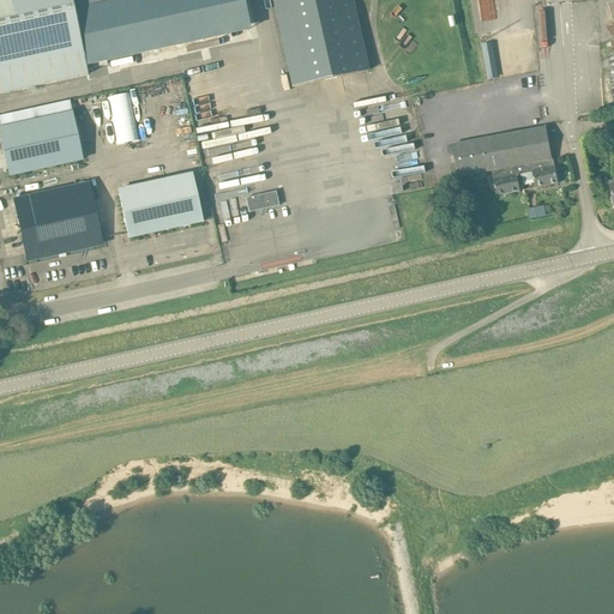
[(245,17),(240,0),(0,0),(0,90),(250,37),(245,17)]
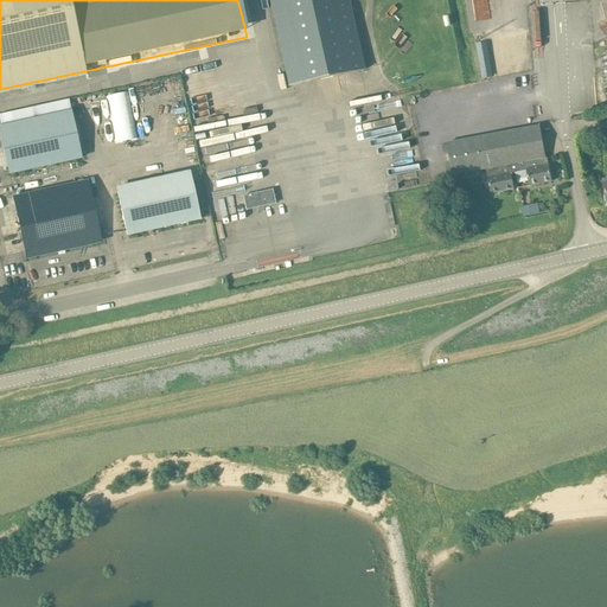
[(268,0),(287,87),(364,70),(349,0),(268,0)]
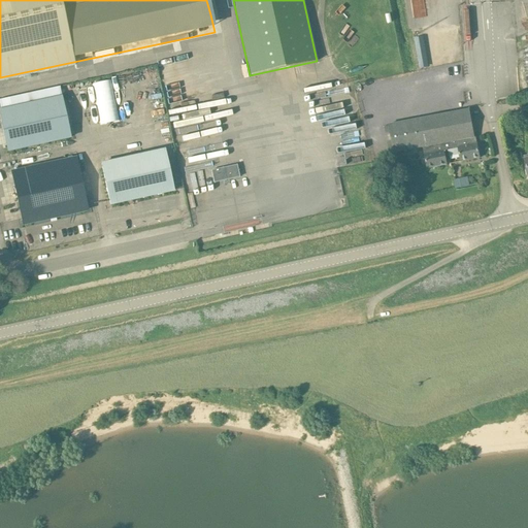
[(425,36),(416,37),(418,67),(427,66),(425,36)]
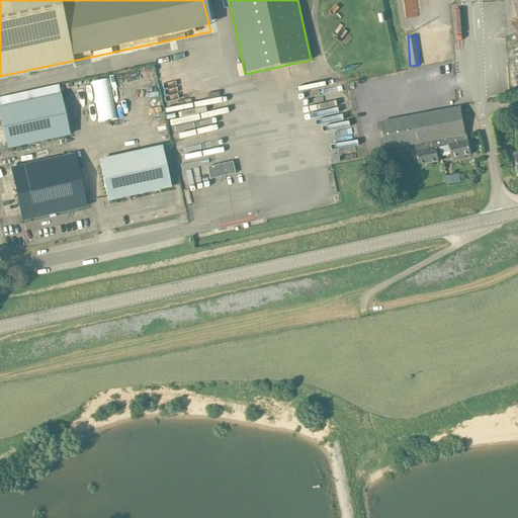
[(92,81),(99,121),(118,118),(111,78),(92,81)]
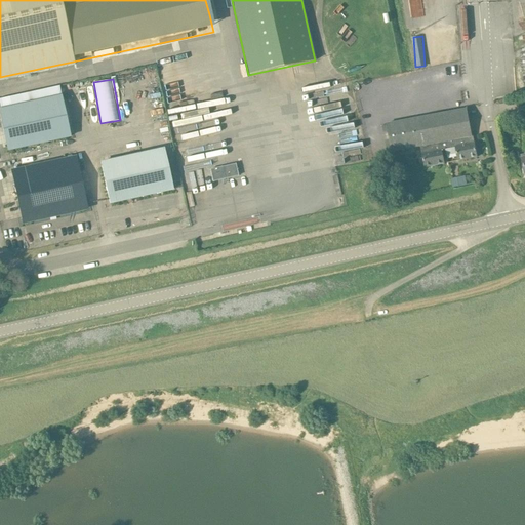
[(35,122),(66,116),(62,95),(30,102),(35,122)]
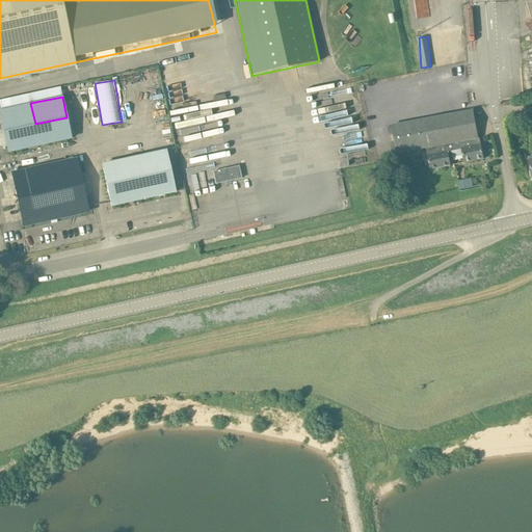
[(40,144),(35,124),(30,103),(0,109),(0,115),(8,152),(40,144)]
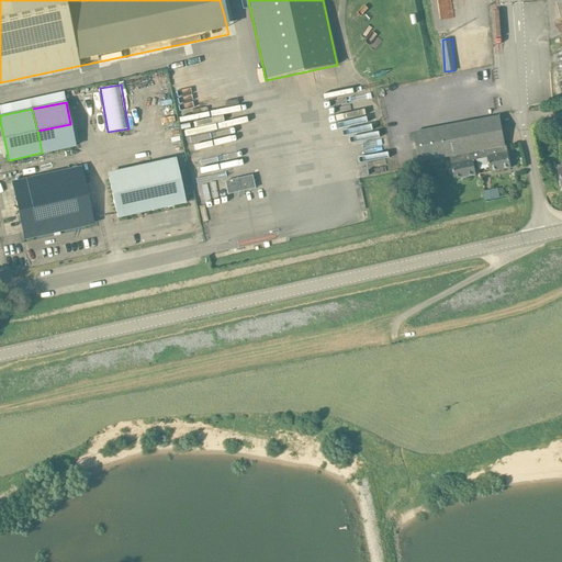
[(483,150),(505,146),(499,116),(414,133),(419,163),(450,157),(475,152),(478,159),(484,158),(483,150)]
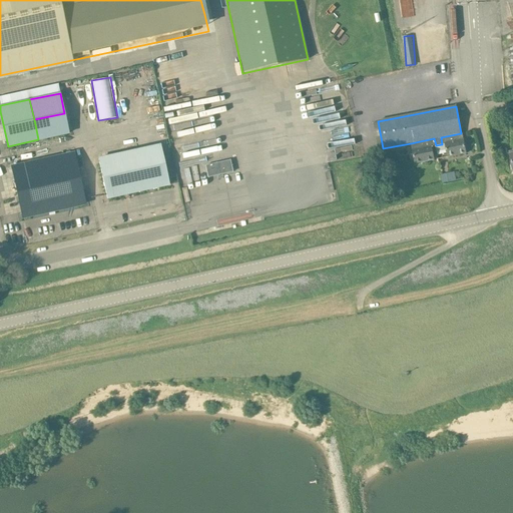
[(34,119),(38,139),(69,132),(64,113),(34,119)]
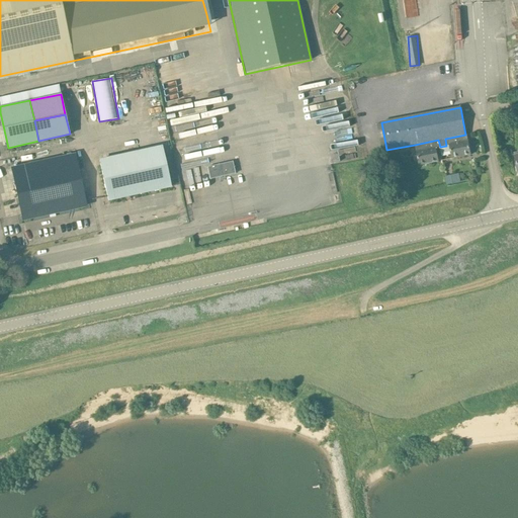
[(445,139),(446,146),(449,145),(452,159),(470,155),(468,142),(466,135),(465,135),(445,139)]
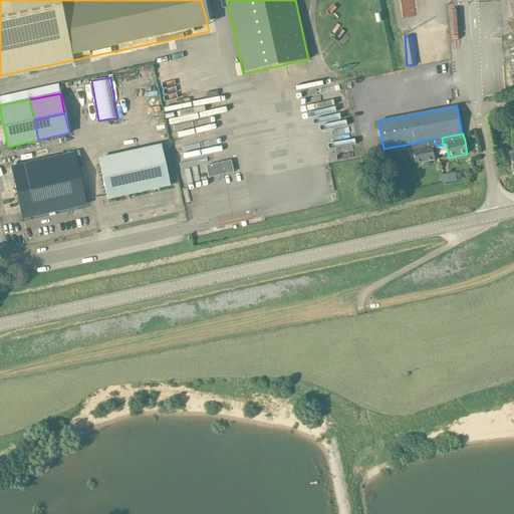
[(432,147),(437,146),(435,139),(412,144),(416,164),(435,161),(432,147)]
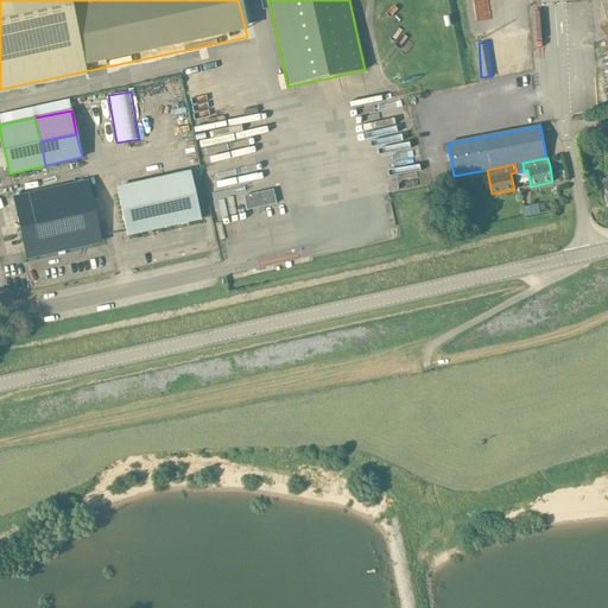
[(158,204),(163,228),(175,225),(178,225),(179,225),(200,220),(194,192),(192,187),(190,178),(189,172),(171,177),(176,200),(158,204)]
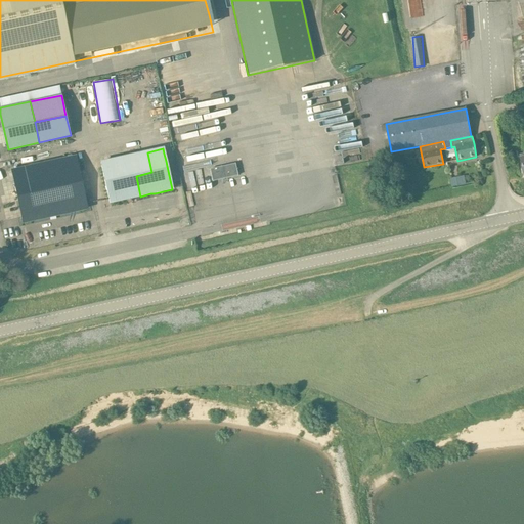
[(512,162),(518,160),(515,151),(509,154),(512,162)]
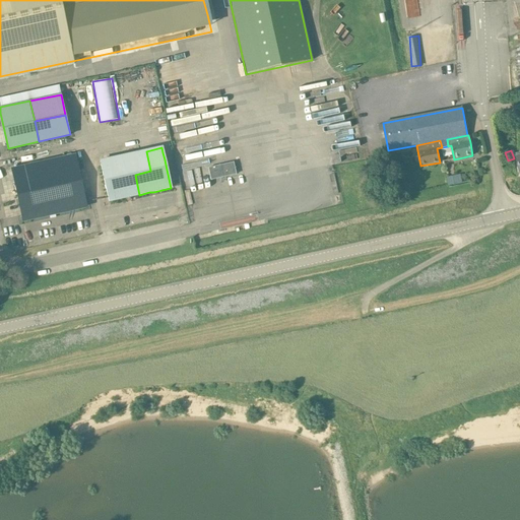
[(129,197),(139,195),(135,175),(150,171),(146,151),(100,161),(108,197),(109,201),(125,198),(127,197),(129,197)]
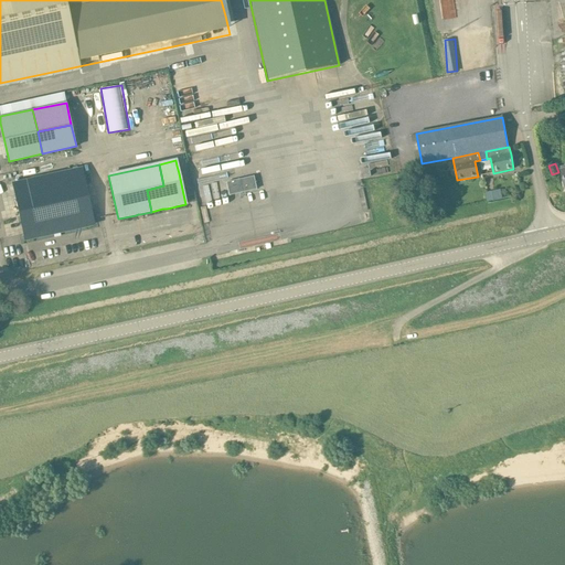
[(54,212),(60,232),(73,228),(75,228),(93,224),(92,220),(91,215),(81,170),(48,178),(54,212)]
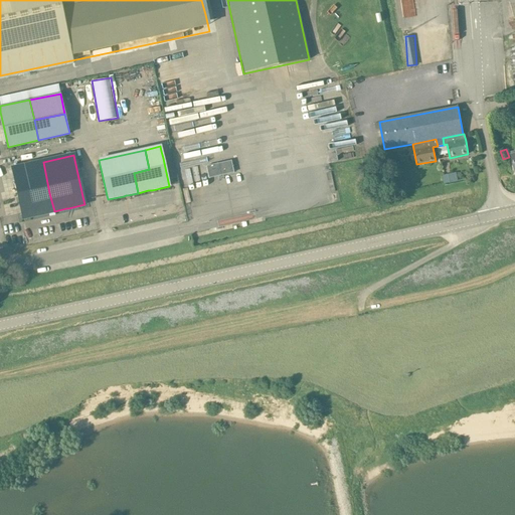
[(230,161),(205,167),(208,179),(233,173),(230,161)]
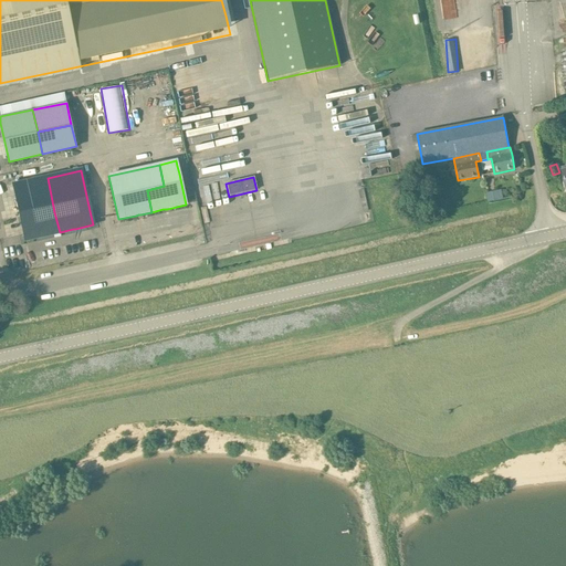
[(21,219),(54,212),(48,178),(13,185),(21,219)]
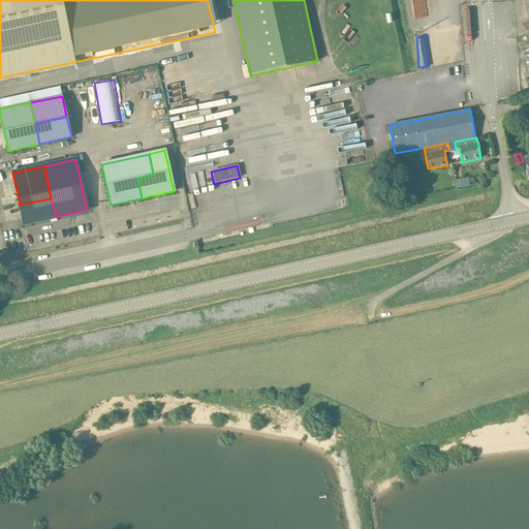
[(456,187),(465,186),(464,182),(467,182),(466,178),(456,180),(456,187)]
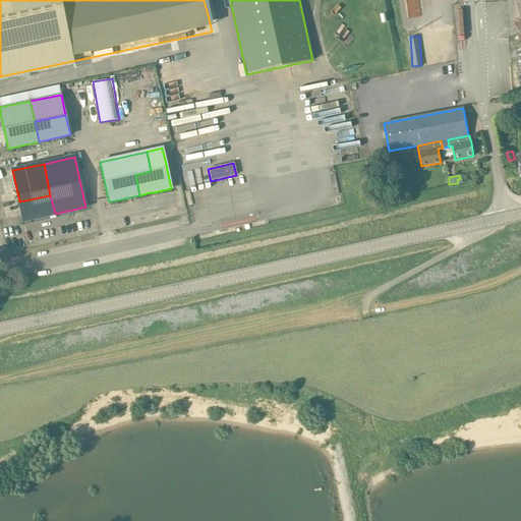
[(52,215),(55,214),(50,195),(19,201),(23,221),(52,215)]
